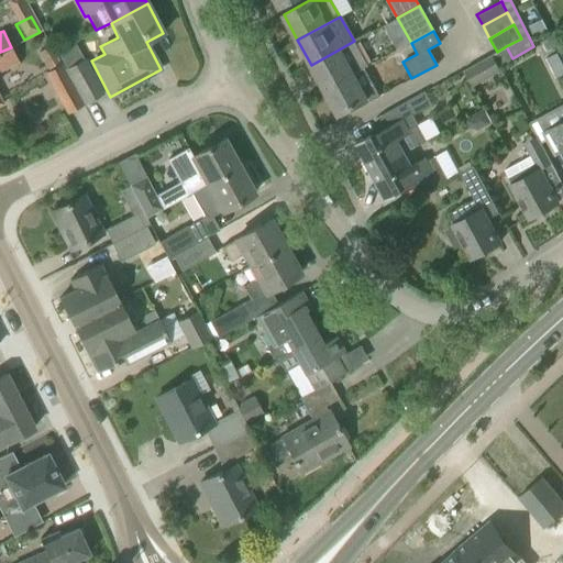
[(311,65),(324,90),(353,75),(352,74),(367,66),(354,41),(339,50),(311,65)]
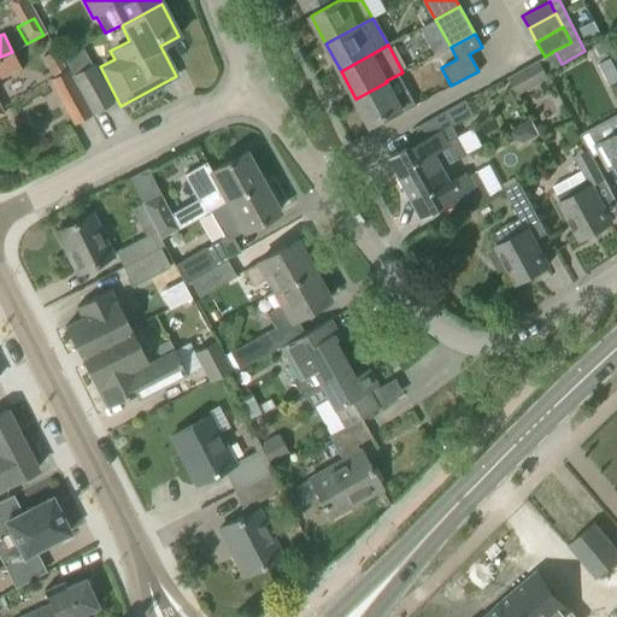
[(12,52),(0,57),(0,116),(4,115),(0,106),(0,78),(21,69),(12,52)]
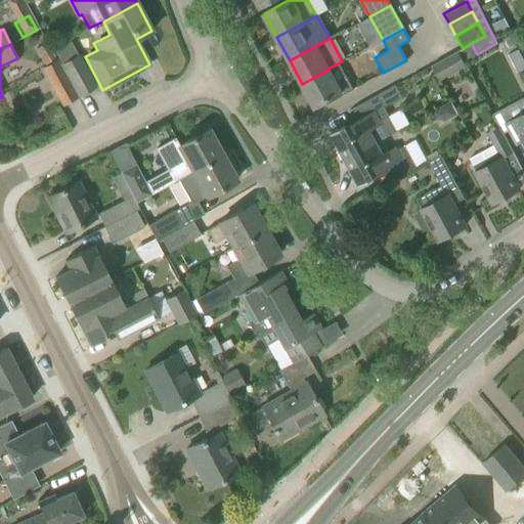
[(457,51),(431,67),(438,80),(466,66),(457,51)]
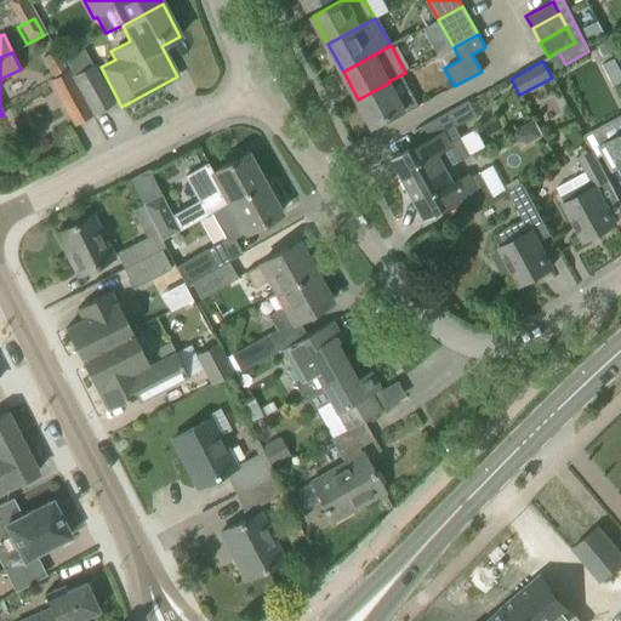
[(73,77),(81,92),(93,114),(113,103),(92,66),(73,77)]
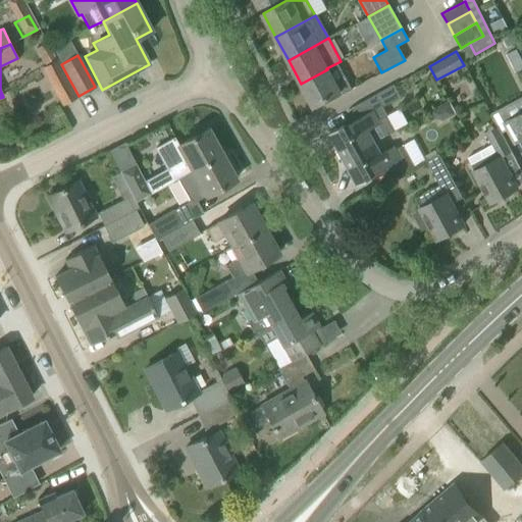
[(42,67),(62,104),(76,97),(56,60),(42,67)]
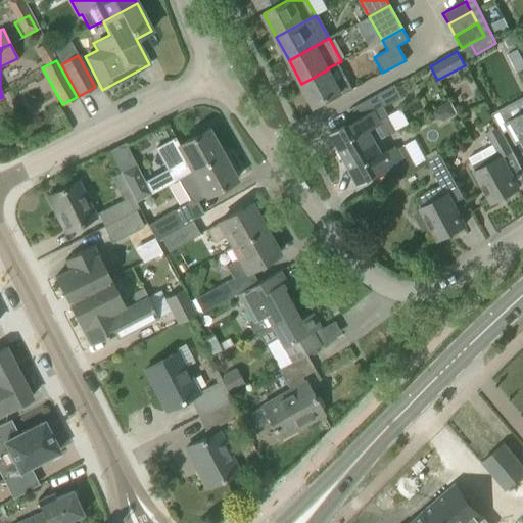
[(328,69),(301,84),(314,106),(339,93),(341,95),(352,89),(345,77),(335,83),(328,69)]
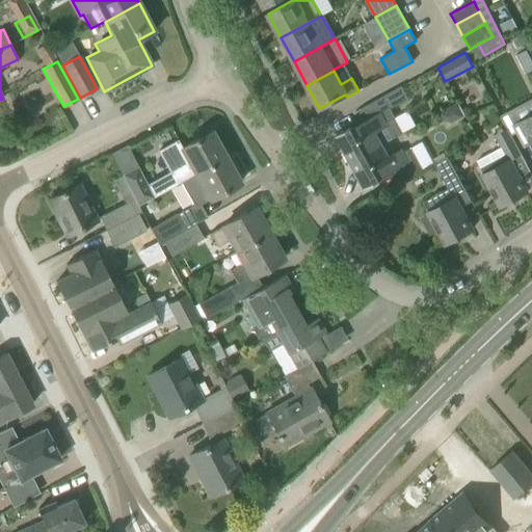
[(334,136),(348,161),(387,140),(388,141),(402,133),(394,117),(390,109),(407,99),(400,86),(361,108),(367,121),(351,129),(350,127),(334,136)]
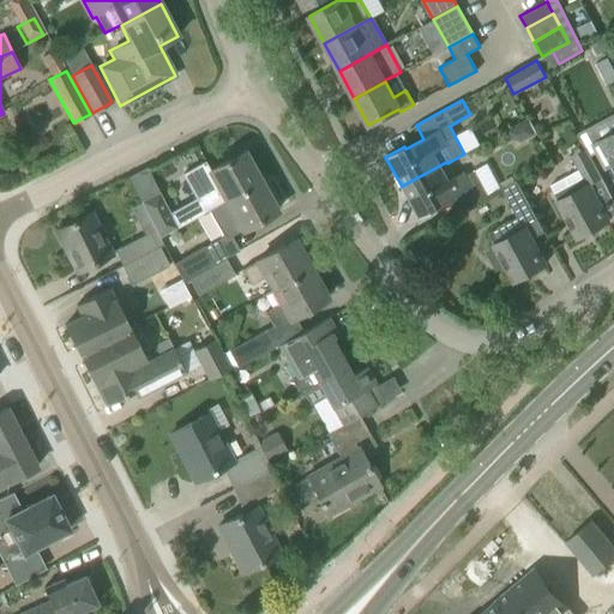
[(613,132),(591,144),(605,168),(613,164),(613,166),(613,132)]
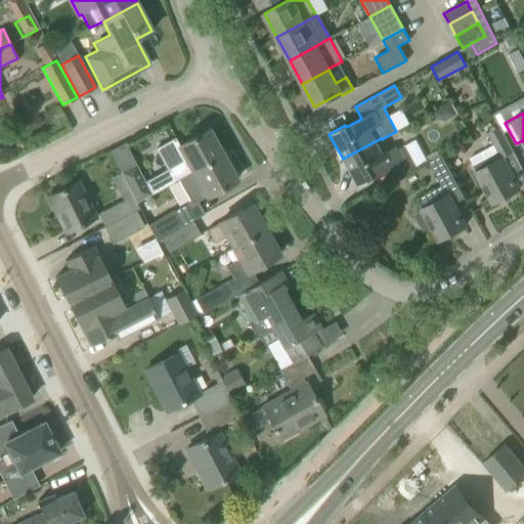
[(498,127),(486,133),(492,145),(468,159),(492,204),(518,188),(504,163),(514,158),(516,162),(518,161),(498,127)]
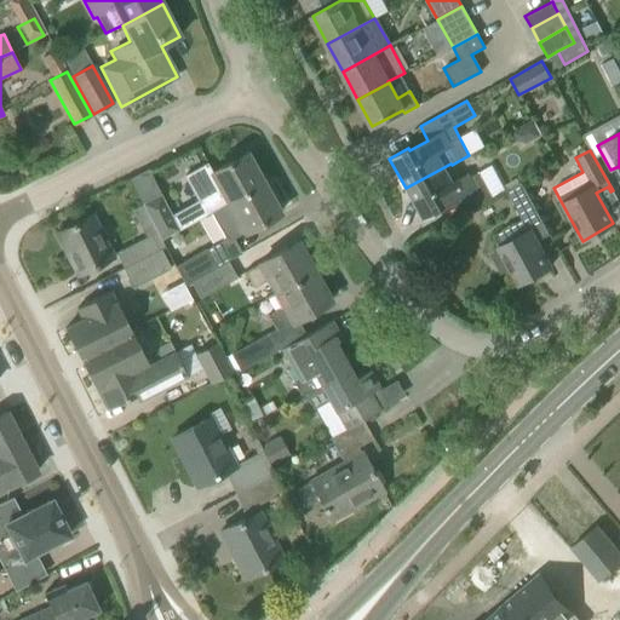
[(200,202),(172,217),(179,230),(225,205),(264,183),(247,153),(212,172),(207,162),(185,174),(200,202)]
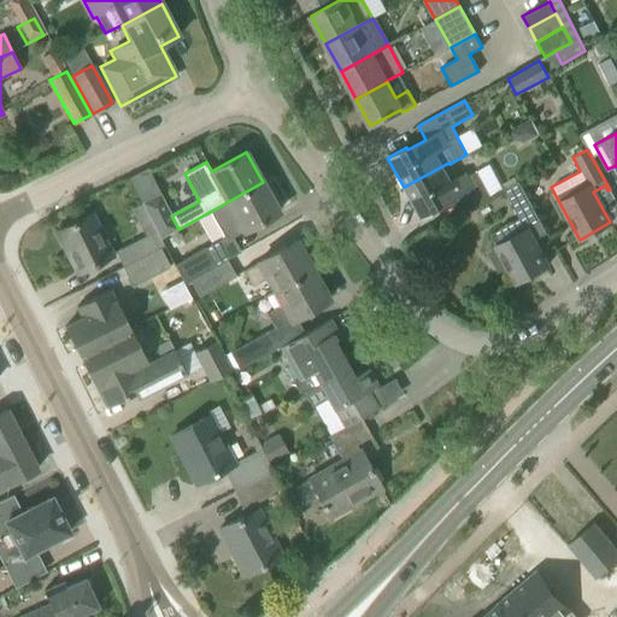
[(448,163),(404,187),(421,219),(440,209),(439,206),(457,197),(464,210),(489,197),(476,172),(466,176),(465,172),(457,176),(450,164),(448,163)]
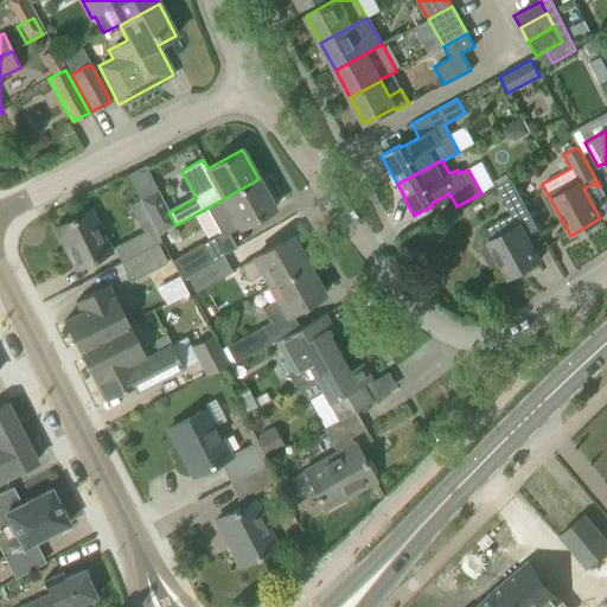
[(116,179),(131,203),(144,196),(129,172),(116,179)]
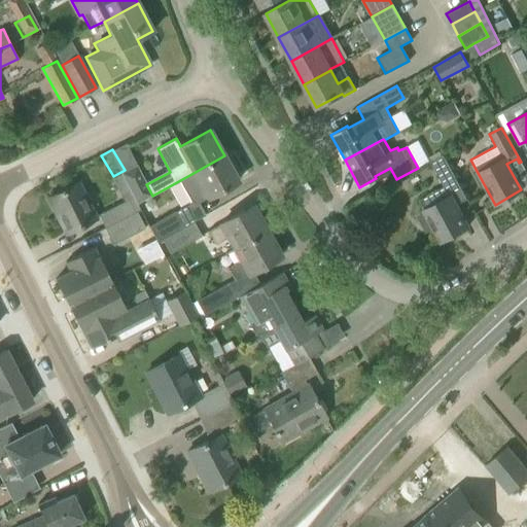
[(224,155),(191,174),(206,199),(238,181),(224,155)]
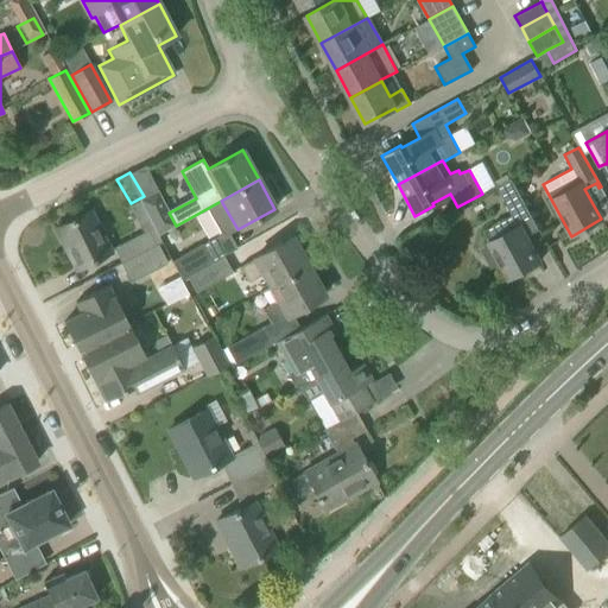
[(495,188),(511,216),(483,232),(510,278),(538,263),(525,238),(538,230),(510,179),(495,188)]
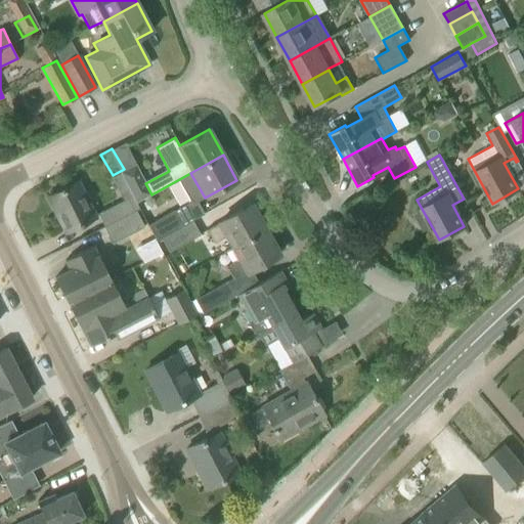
[(120,172),(128,187),(135,203),(151,194),(146,185),(135,164),(120,172)]
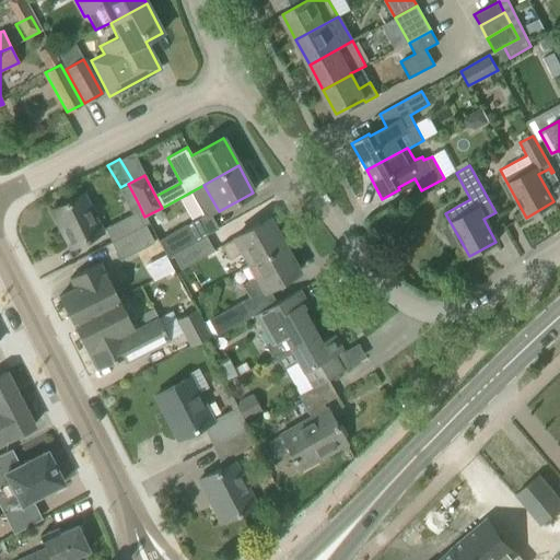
[(59,228),(61,225),(72,247),(102,232),(83,195),(50,211),(59,228)]
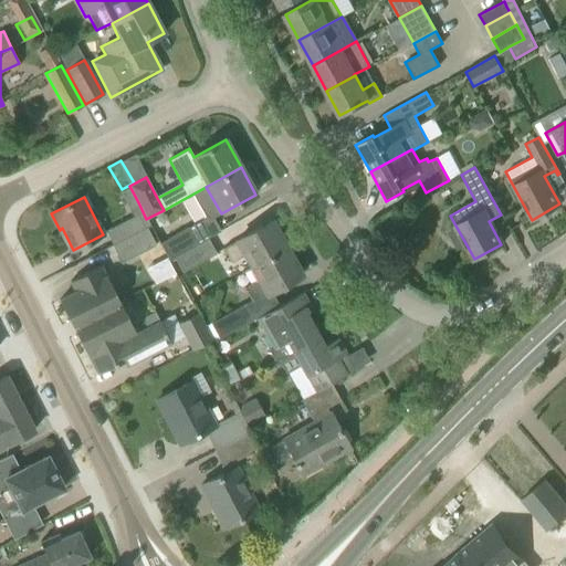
[(112,245),(143,229),(149,226),(146,219),(138,202),(127,208),(133,217),(105,231),(112,245)]
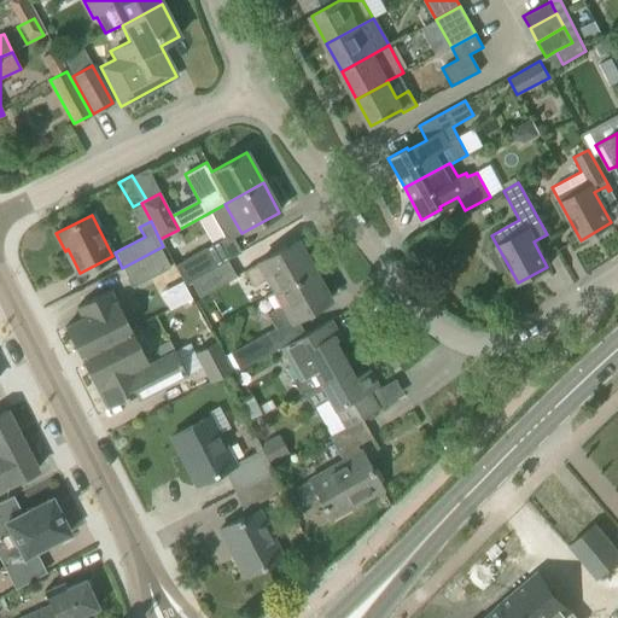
[(264,280),(272,293),(313,270),(296,242),(243,272),(251,287),(264,280)]
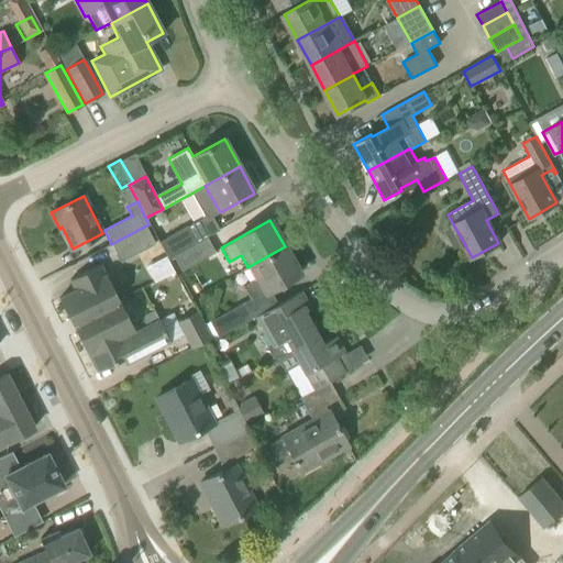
[(195,244),(186,227),(157,243),(167,260),(173,257),(195,244)]
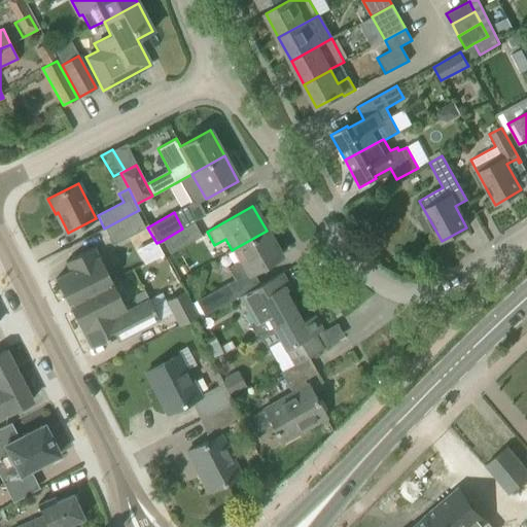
[(133,213),(104,229),(112,246),(142,231),(133,213)]
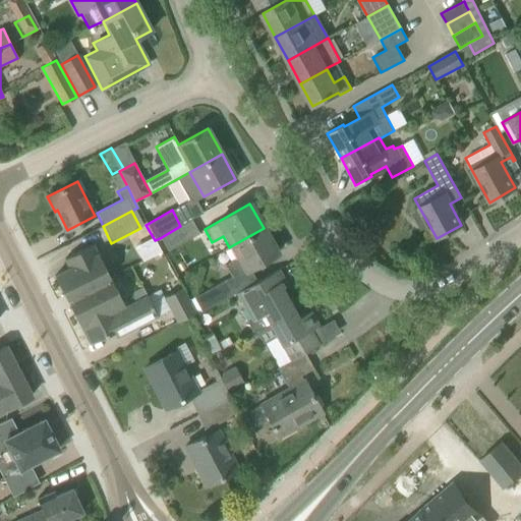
[(190,220),(180,226),(160,238),(167,251),(198,234),(190,220)]
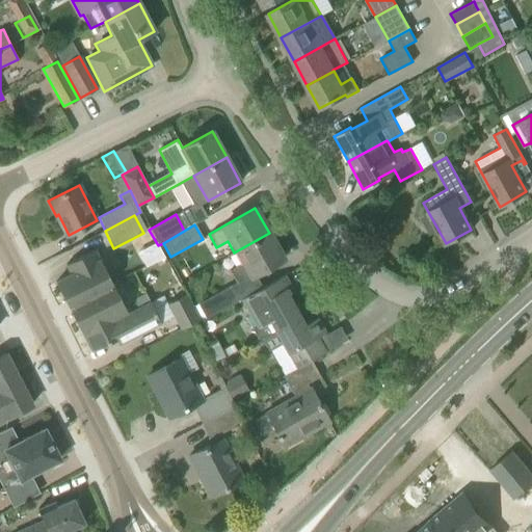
[(269,233),(234,253),(240,264),(229,270),(237,284),(283,259),(269,233)]
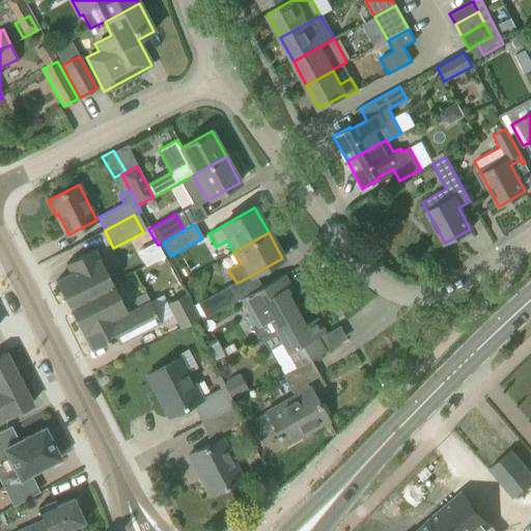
[(112,283),(100,259),(99,259),(93,250),(65,264),(71,274),(55,281),(67,306),(72,304),(112,283)]
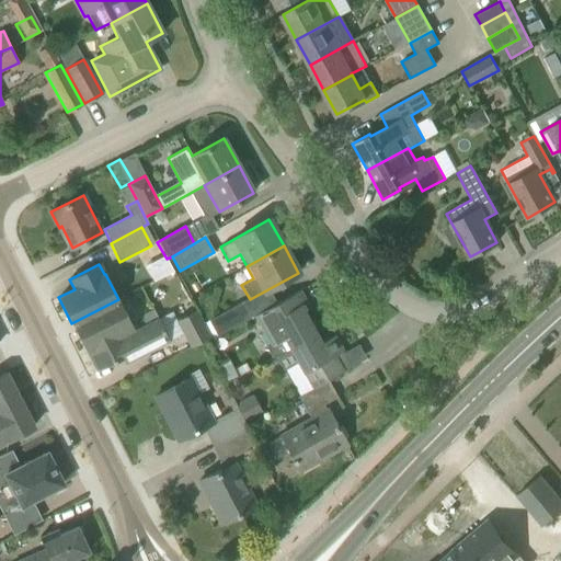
[(272,358),(275,356),(316,334),(302,311),(308,308),(298,292),(255,316),(265,331),(264,332),(271,344),(266,347),(272,358)]
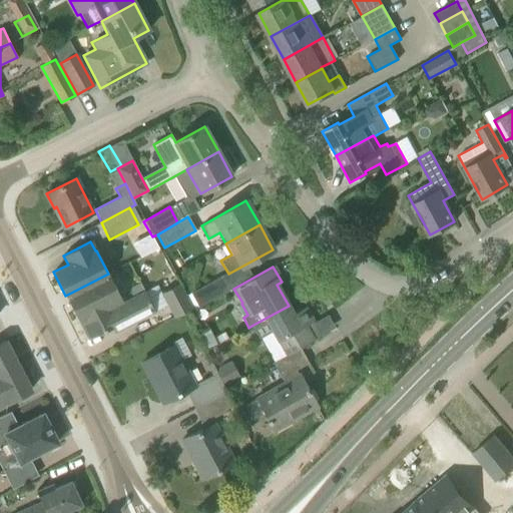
[(112,307),(122,302),(108,274),(69,294),(71,298),(67,300),(78,321),(98,310),(98,313),(102,310),(103,313),(112,308),(112,307)]
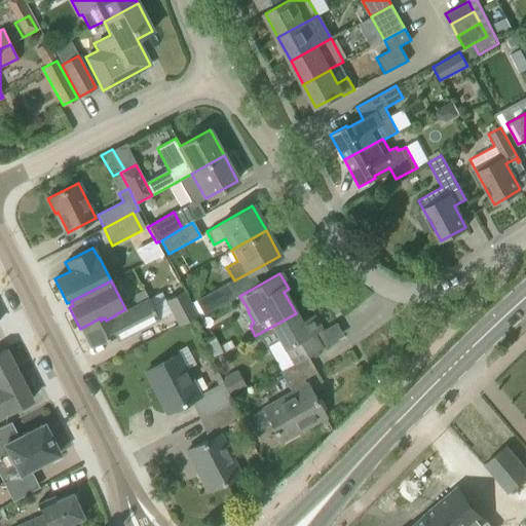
[(195,300),(203,314),(234,298),(226,284),(195,300)]
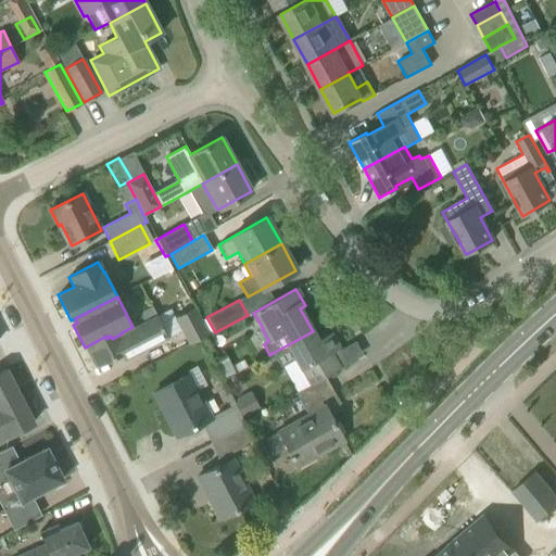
[(106,336),(85,348),(86,350),(87,349),(97,367),(122,355),(124,361),(167,338),(180,331),(188,345),(209,335),(194,307),(174,318),(169,310),(156,316),(134,328),(133,327),(122,332),(122,333),(112,339),(111,336),(106,339),(106,336)]
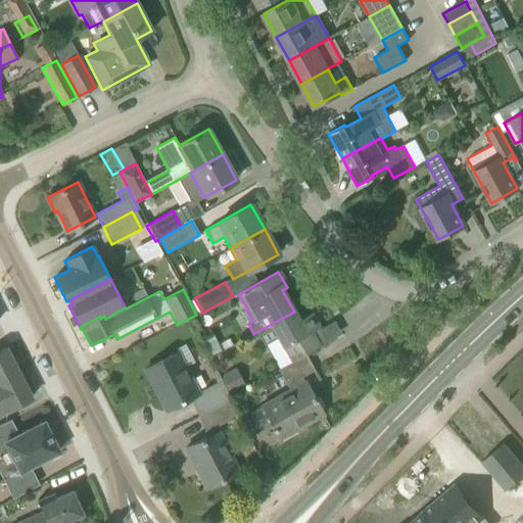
[(276,338),(290,363),(290,364),(292,363),(305,354),(319,346),(311,331),(319,327),(312,314),(299,321),(294,312),(256,332),(264,346),(276,338)]
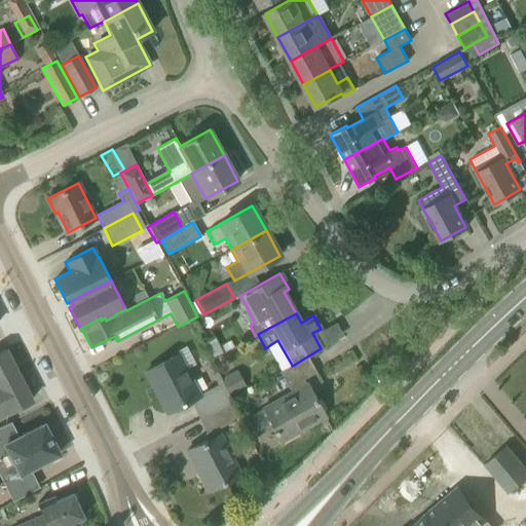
[(203,344),(211,359),(223,352),(216,337),(203,344)]
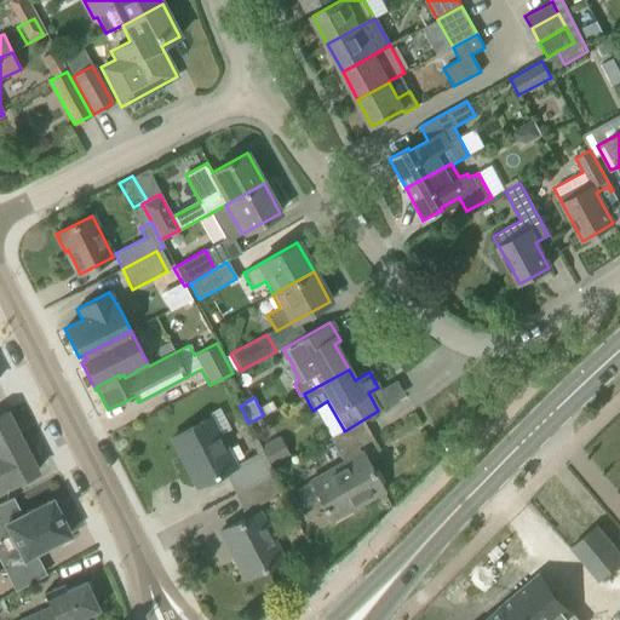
[(0,453),(22,442),(6,412),(0,414),(0,453)]
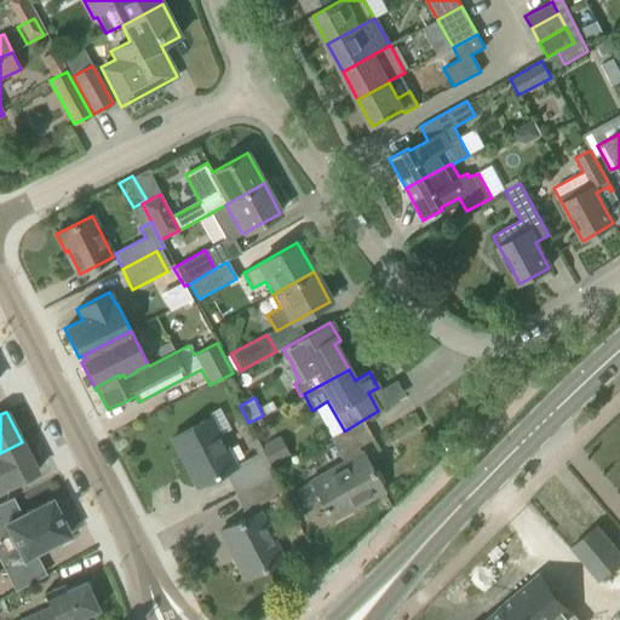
[(235,495),(269,477),(274,475),(254,440),(250,442),(256,454),(236,464),(212,418),(172,438),(181,457),(185,454),(201,483),(224,472),(235,495)]
